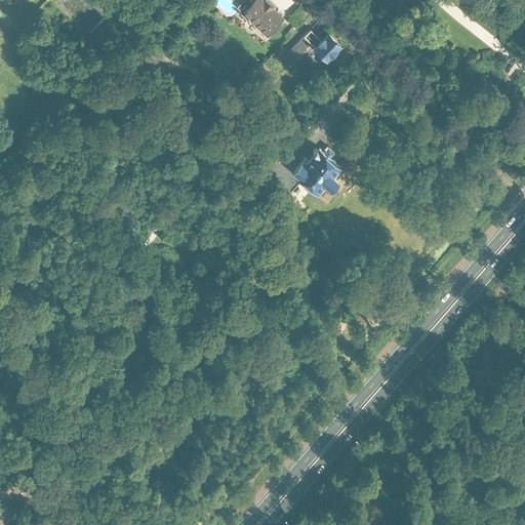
[(267,36),(282,19),(260,0),(253,0),(242,13),(267,36)]
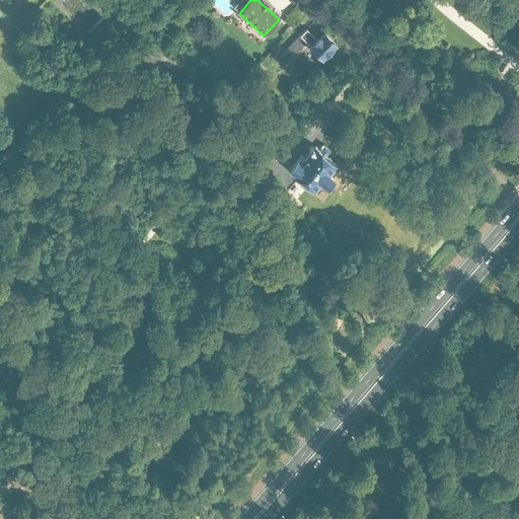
[(296,24),(306,13),(297,4),(287,14),(296,24)]
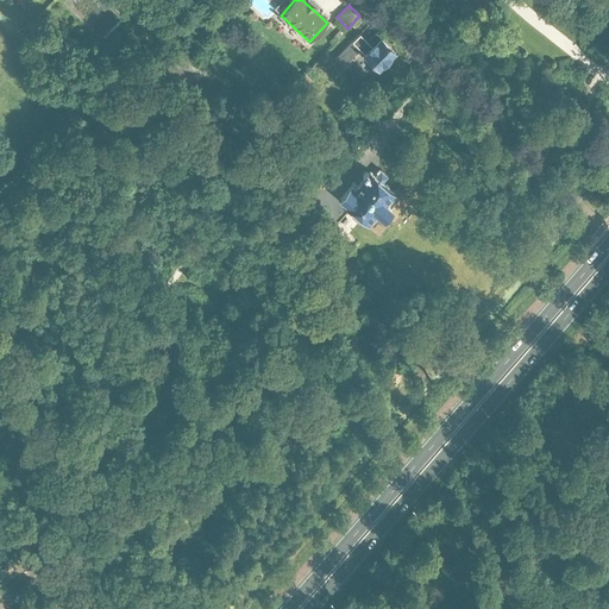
[(394,51),(375,32),(366,41),(359,33),(334,58),(343,67),(359,49),(378,68),(394,51)]
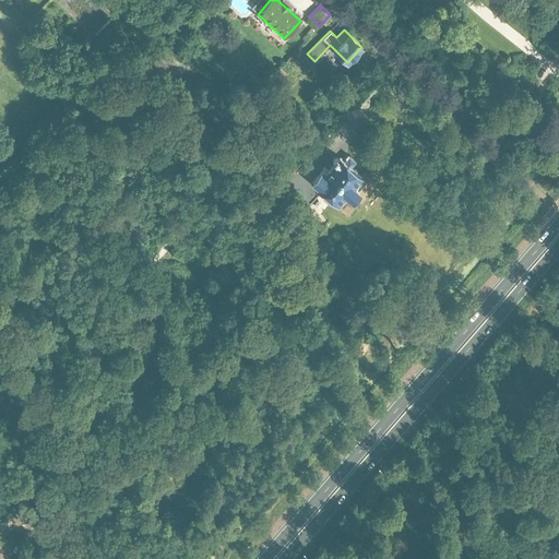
[(287,73),(281,68),(277,72),(283,79),(287,73)]
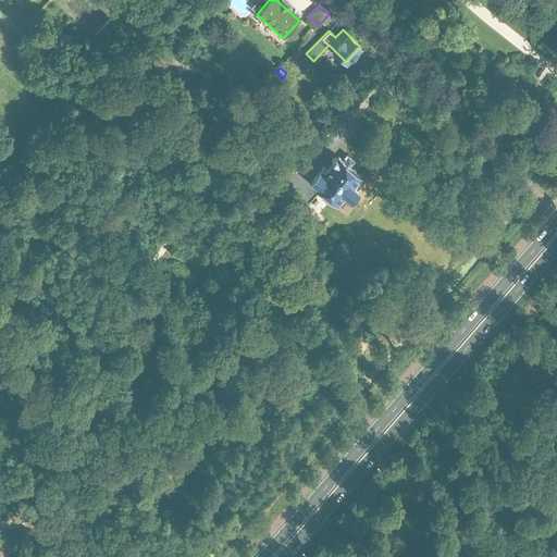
[(218,124),(224,120),(219,113),(212,118),(218,124)]
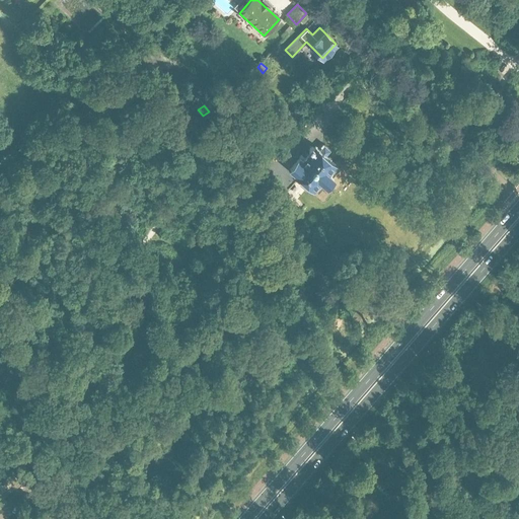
[(336,163),(325,155),(330,149),(324,144),(319,149),(314,145),(310,150),(307,147),(299,156),(290,166),(301,176),(299,179),(302,181),(299,184),(306,190),(308,188),(308,187),(310,184),(313,188),(318,192),(325,182),(326,184),(334,176),(332,174),(339,167),(335,163),(336,163)]
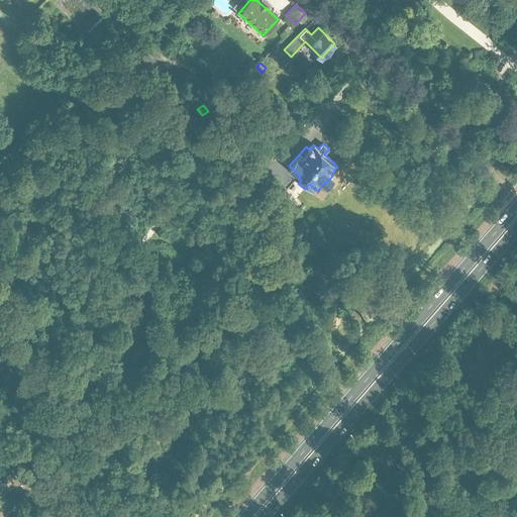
[(8,475),(0,481),(3,484),(0,486),(4,489),(7,493),(20,483),(13,474),(9,477),(8,475)]
